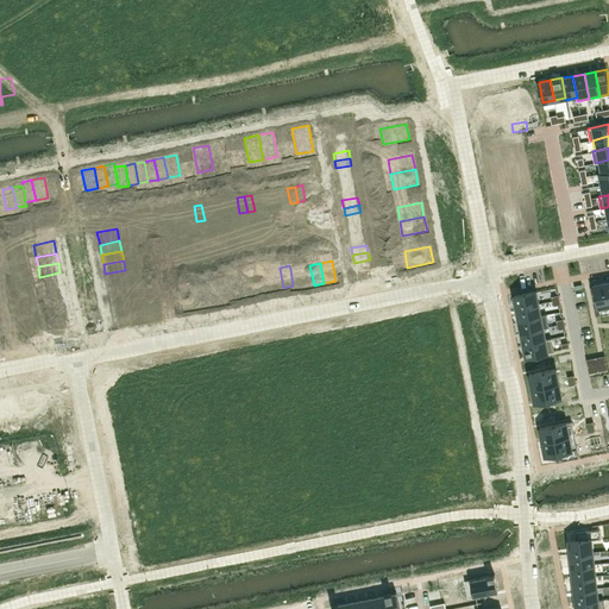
[(309,265),(300,268),(303,287),(314,286),(309,265)]
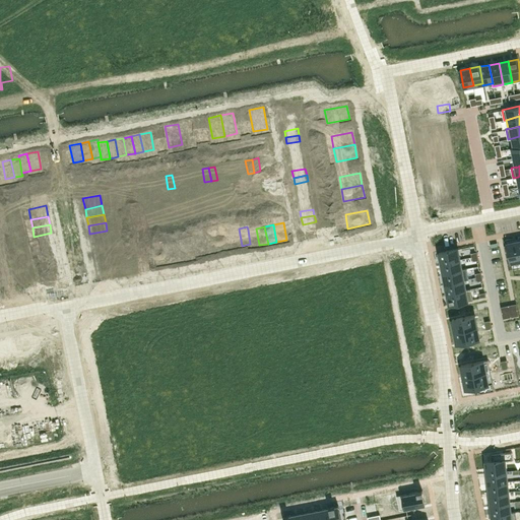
[(239,229),(231,231),(234,247),(242,246),(239,229)]
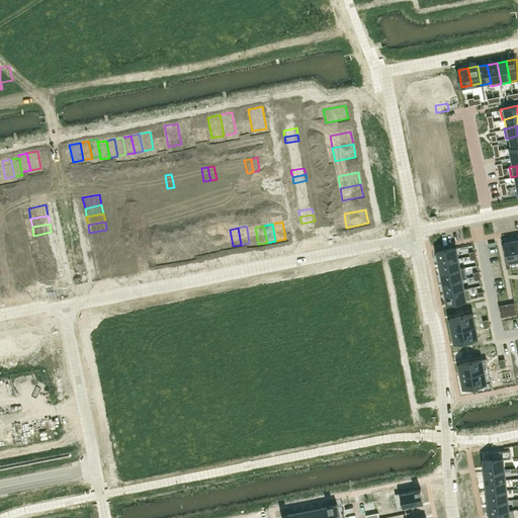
[(255,228),(247,229),(249,243),(250,246),(258,244),(255,228)]
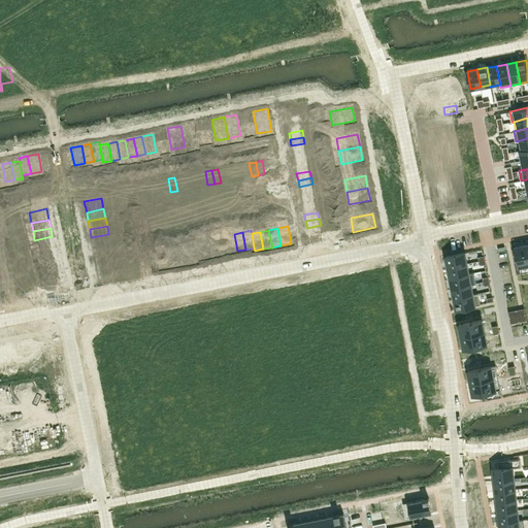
[(108,234),(91,237),(93,246),(110,242),(108,234)]
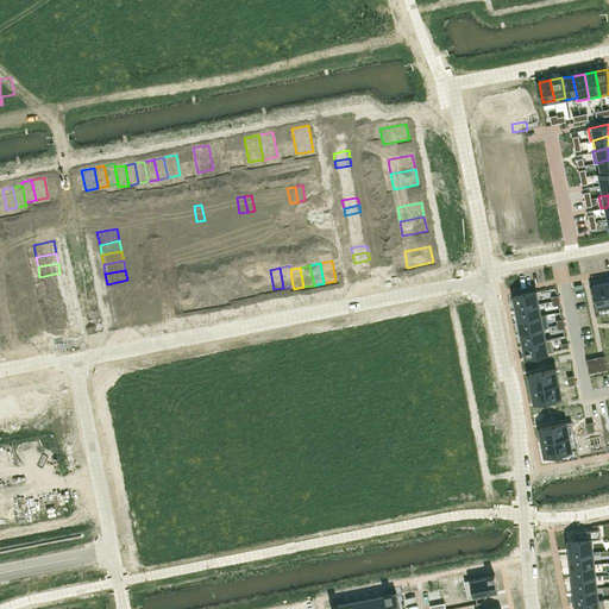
[(270,270),(259,271),(264,292),(274,289),(270,270)]
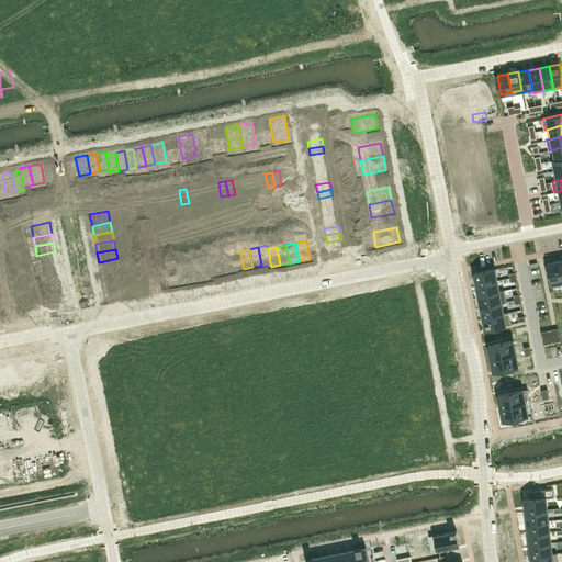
[(239,250),(231,253),(234,271),(244,269),(239,250)]
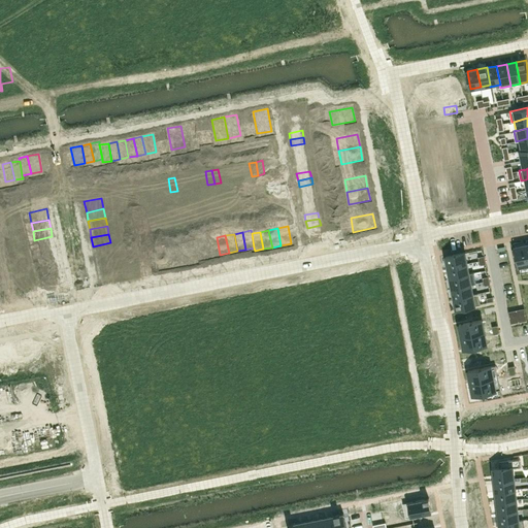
[(52,236),(34,240),(36,249),(54,245),(52,236)]
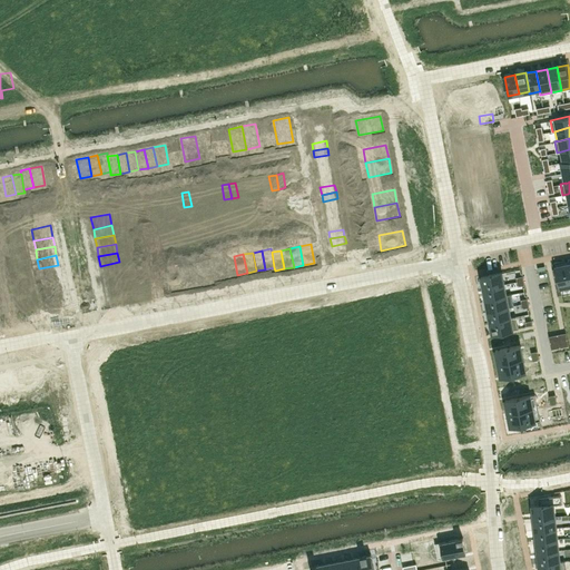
[(234,256),(225,257),(228,276),(237,275),(234,256)]
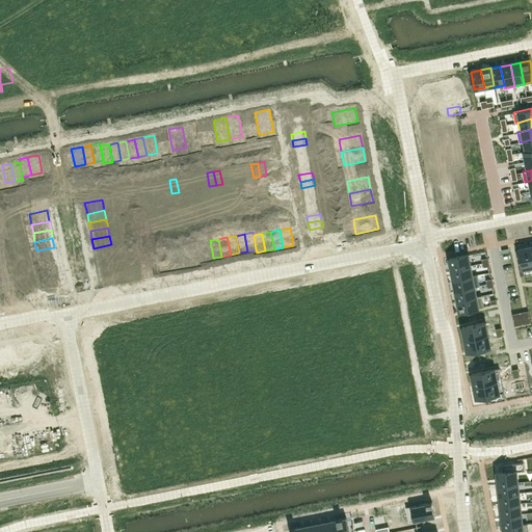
[(210,240),(202,242),(205,260),(213,258),(210,240)]
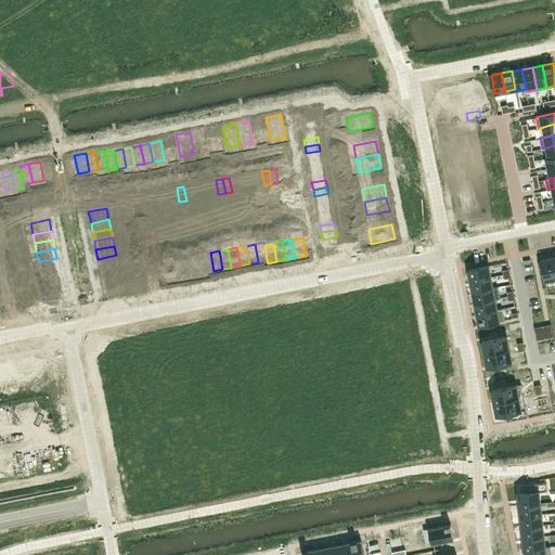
[(210,253),(201,255),(202,258),(205,273),(214,271),(210,253)]
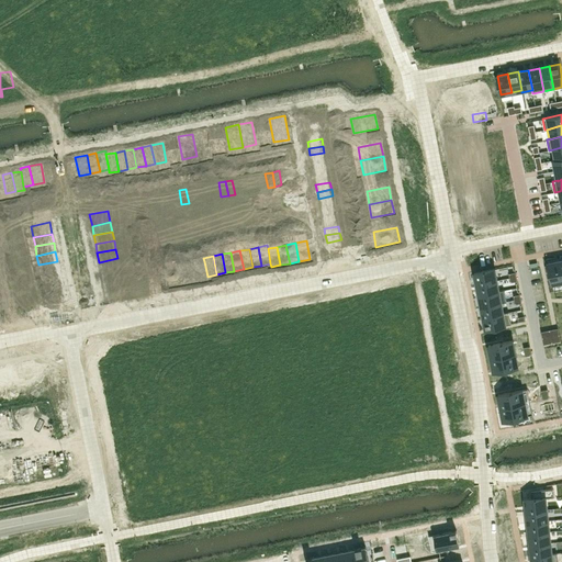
[(117,258),(99,262),(101,271),(116,268),(120,268),(117,258)]
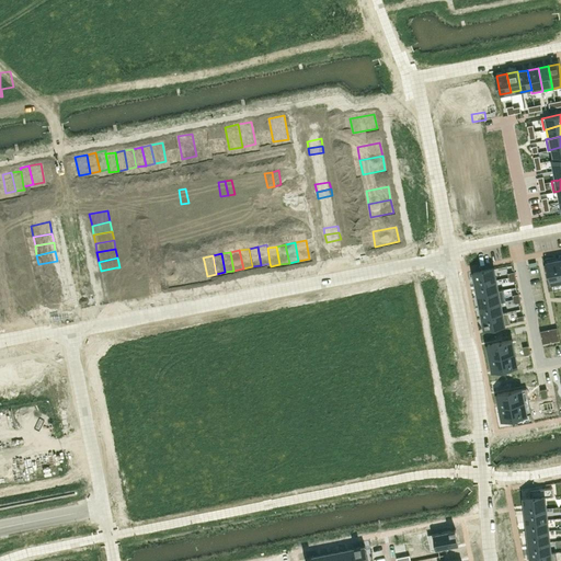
[(560,272),(559,260),(547,262),(548,264),(549,271),(550,277),(551,283),(551,284),(551,285),(552,285),(560,283),(560,272)]
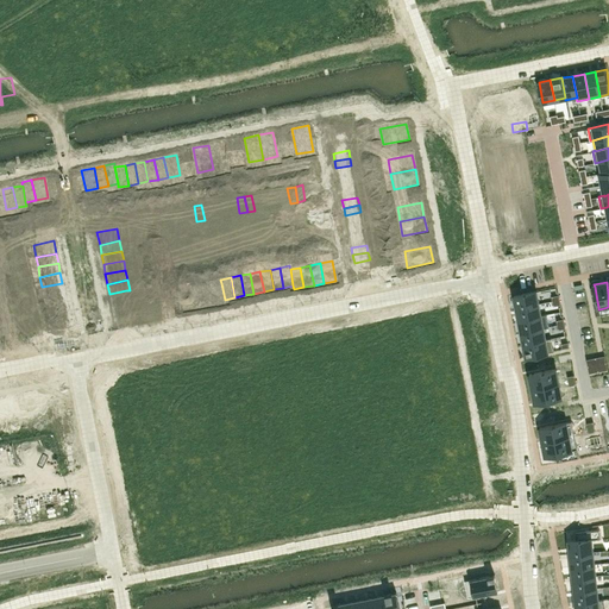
[(62,283),(42,287),(44,296),(64,293),(62,283)]
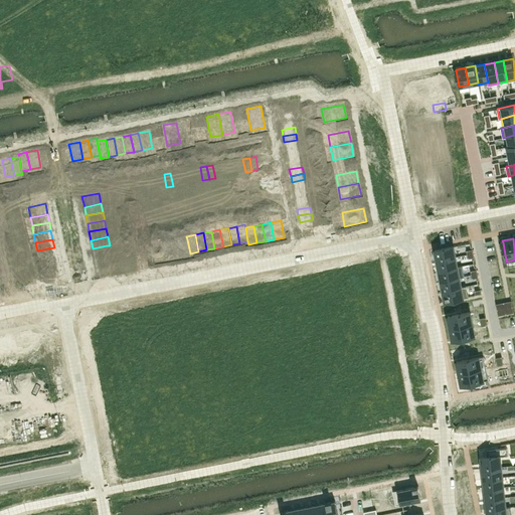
[(187,239),(178,240),(182,258),(190,256),(190,253),(187,239)]
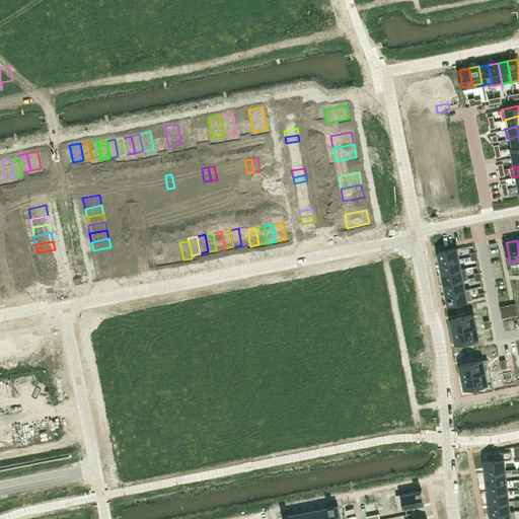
[(179,242),(171,244),(174,262),(183,260),(179,242)]
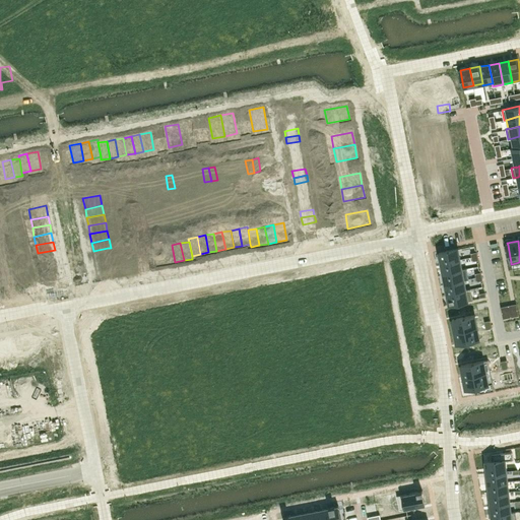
[(172,245),(164,247),(167,263),(175,262),(172,245)]
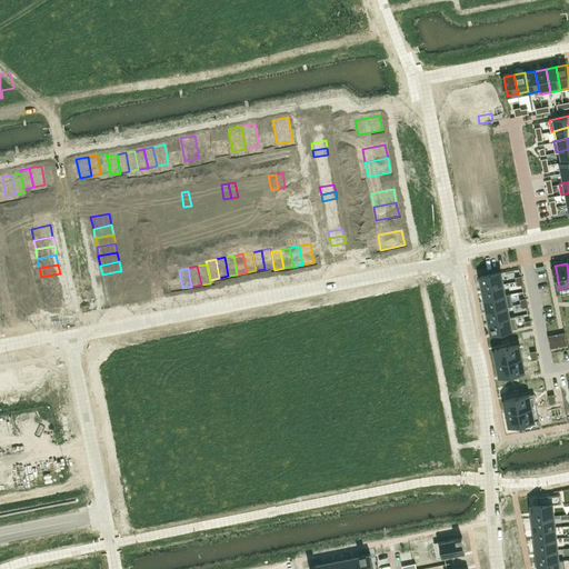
[(179,270),(169,271),(172,290),(182,288),(179,270)]
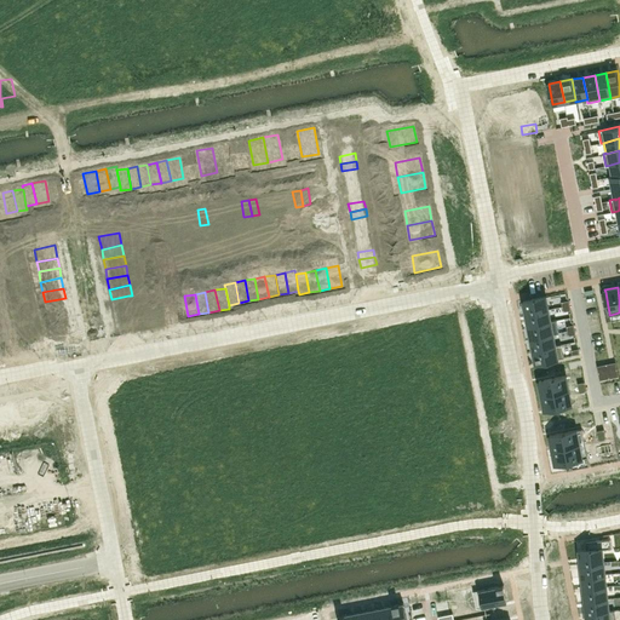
[(112,299),(108,300),(109,310),(130,306),(128,296),(112,299)]
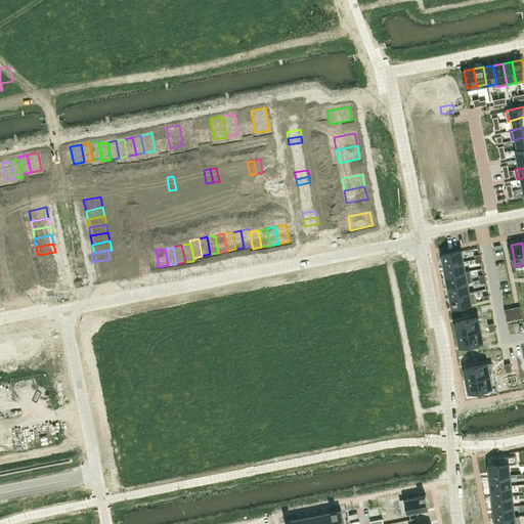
[(462,251),(442,254),(444,265),(464,261),(462,251)]
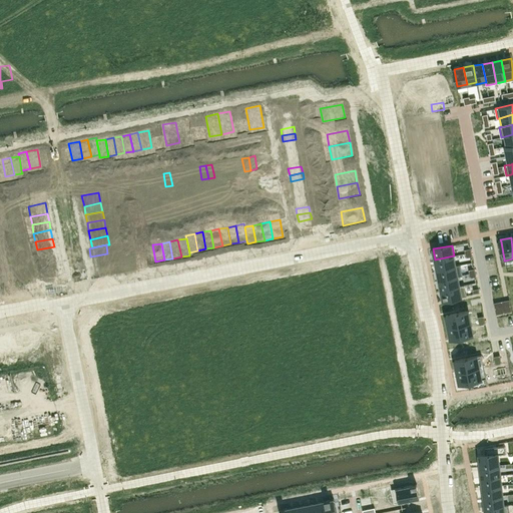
[(54,246),(37,249),(38,258),(41,258),(55,254),(54,246)]
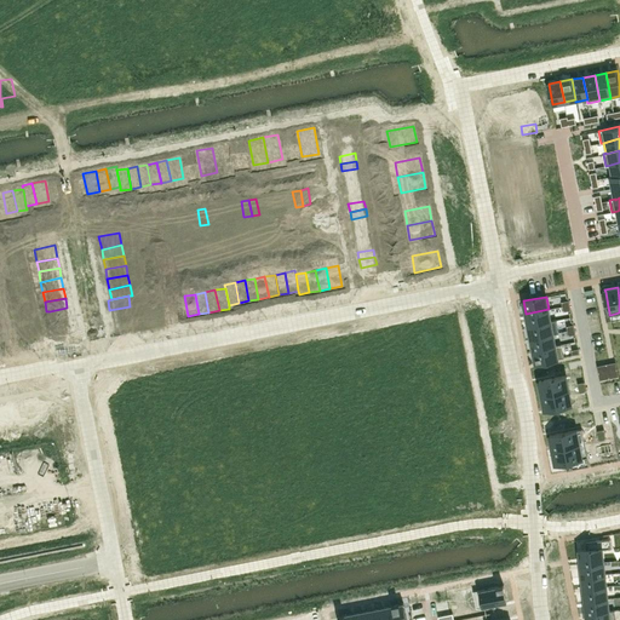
[(130,306),(109,310),(112,320),(132,316),(130,306)]
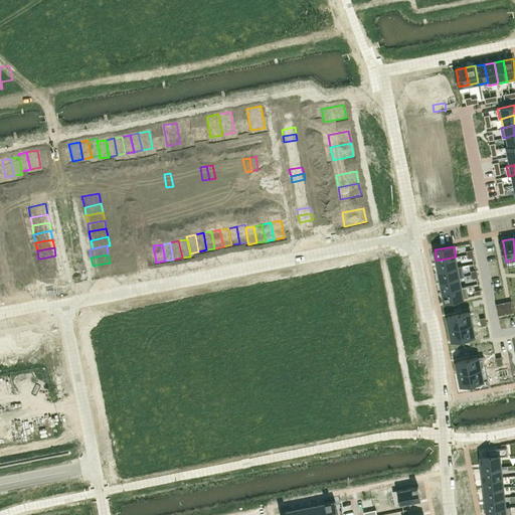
[(55,255),(41,259),(43,267),(60,264),(58,255),(55,255)]
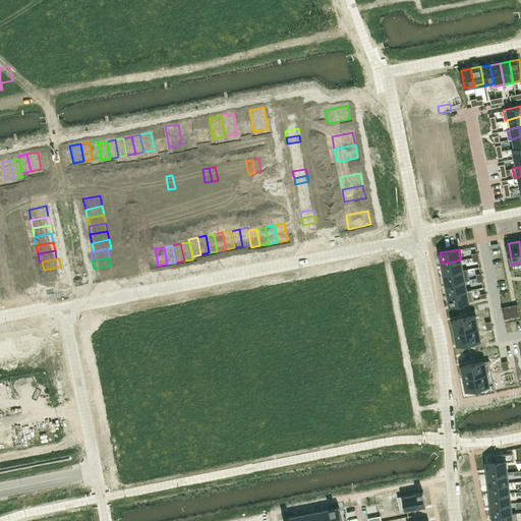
[(461,259),(442,264),(444,274),(463,270),(461,259)]
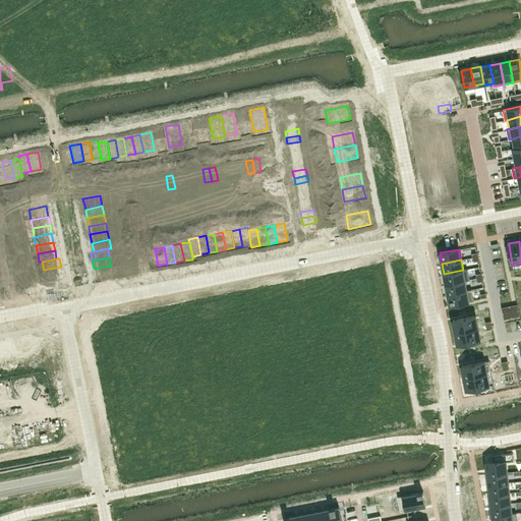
[(111,266),(94,269),(96,280),(113,276),(111,266)]
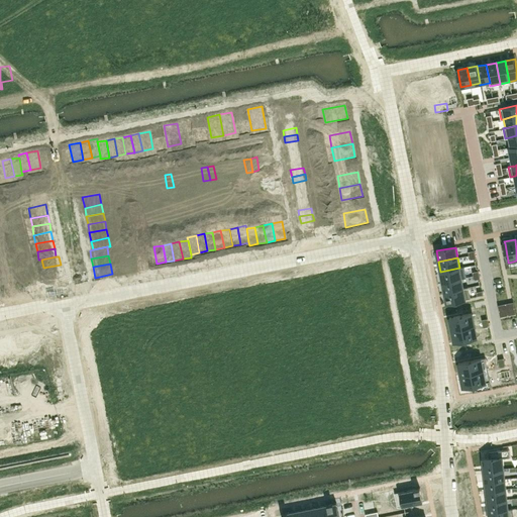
[(61,265),(43,268),(45,277),(62,273),(61,265)]
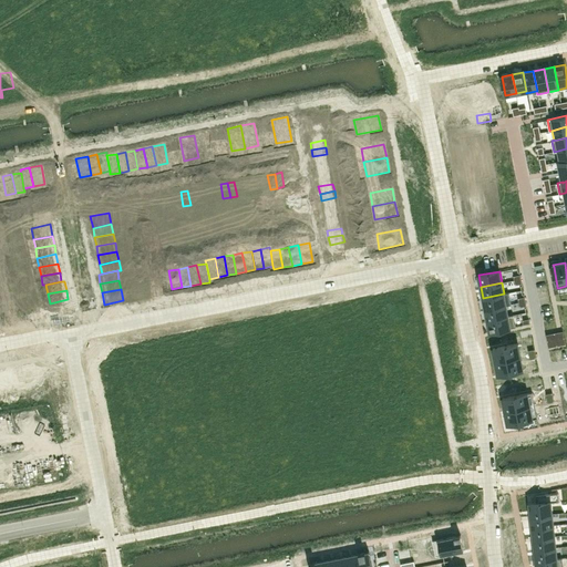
[(504,294),(483,298),(485,309),(506,305),(506,306),(511,305),(508,292),(504,294)]
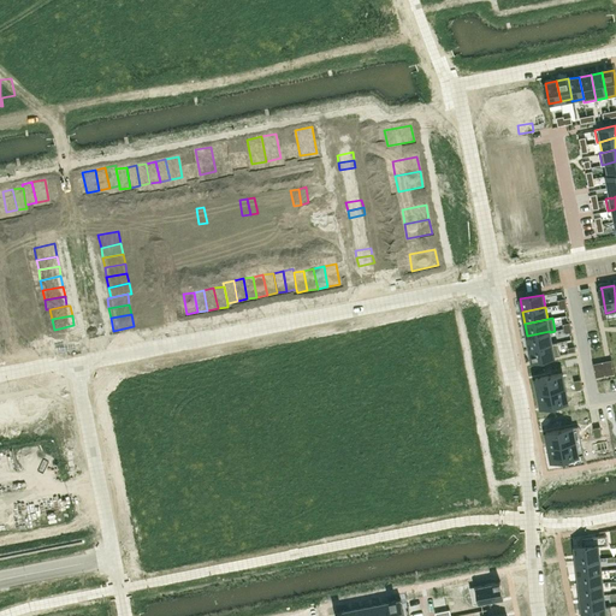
[(73,325),(54,330),(57,342),(77,338),(73,325)]
